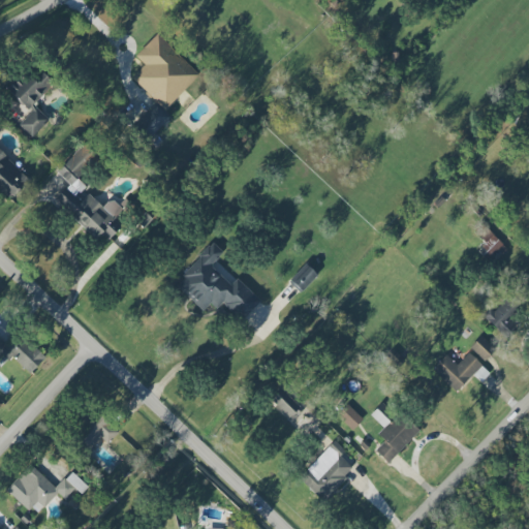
[(131,78),(163,111),(198,75),(157,33),(134,56),(144,65),(131,78)]
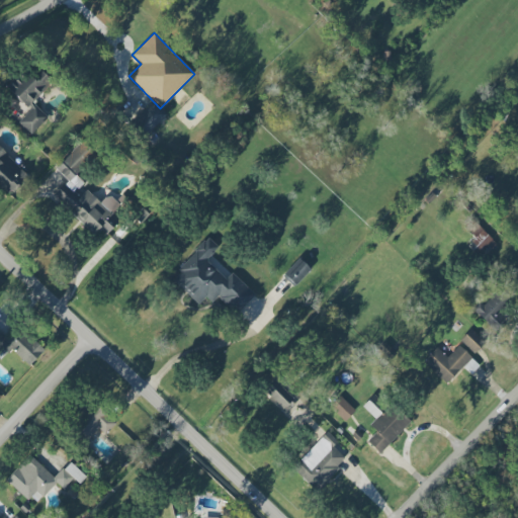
[(7,88),(30,110),(17,123),(29,136),(48,117),(32,102),(52,82),(44,74),(36,81),(25,71),(7,88)]
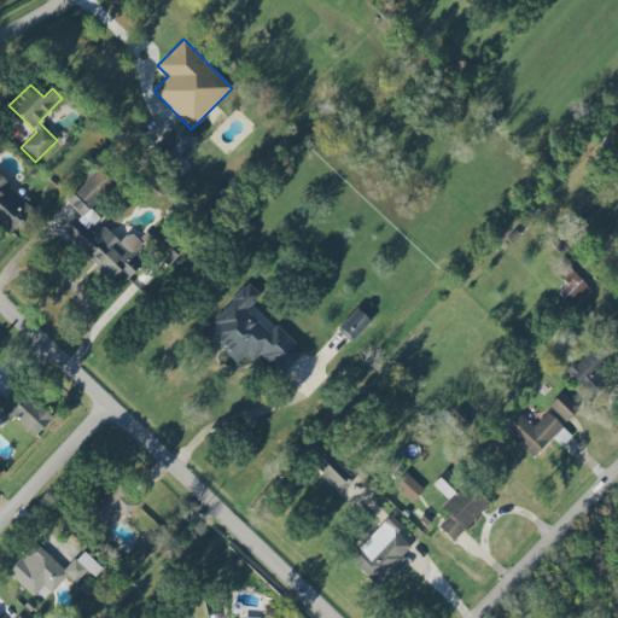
[(198,136),(181,121),(156,150),(173,165),(198,136)]
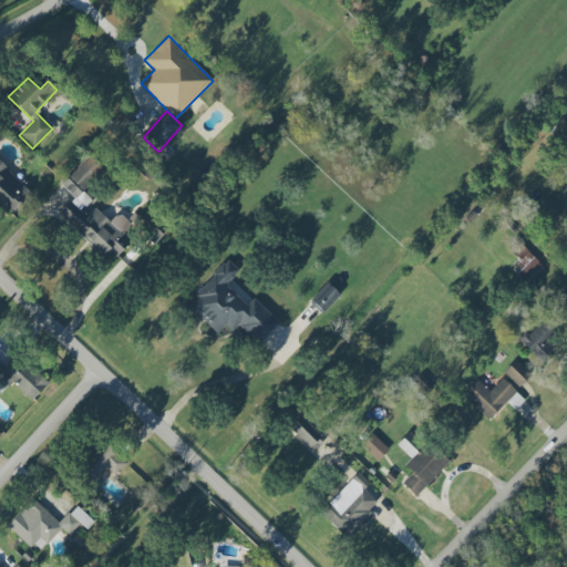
[(58,214),(102,257),(109,249),(116,257),(130,243),(123,236),(132,227),(117,214),(110,223),(94,207),(86,215),(81,209),(91,199),(82,192),(99,175),(83,160),(60,184),(73,197),(58,214)]
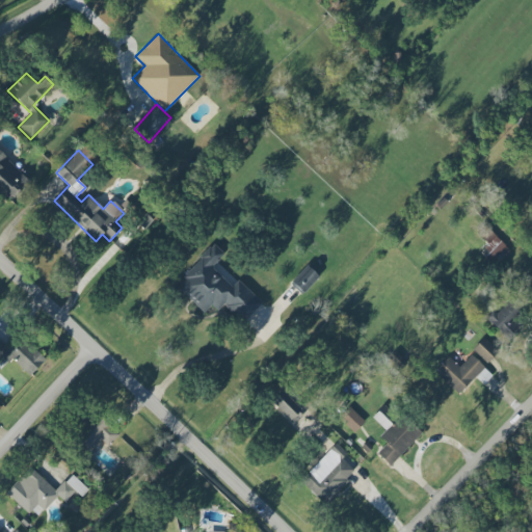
[(480,251),(493,266),(509,251),(490,230),(481,238),(487,244),(480,251)]
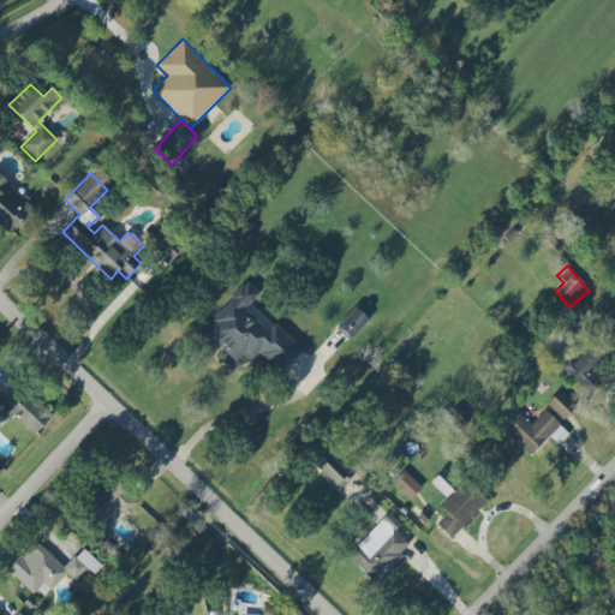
[(302,350),(275,323),(268,332),(244,309),(260,293),(246,282),(202,330),(234,362),(244,352),(251,360),(258,352),(280,372),(302,350)]
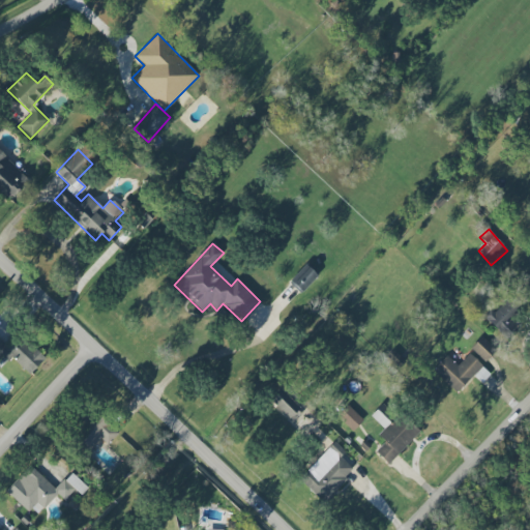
[(525,299),(529,295),(529,273),(514,286),(525,299)]
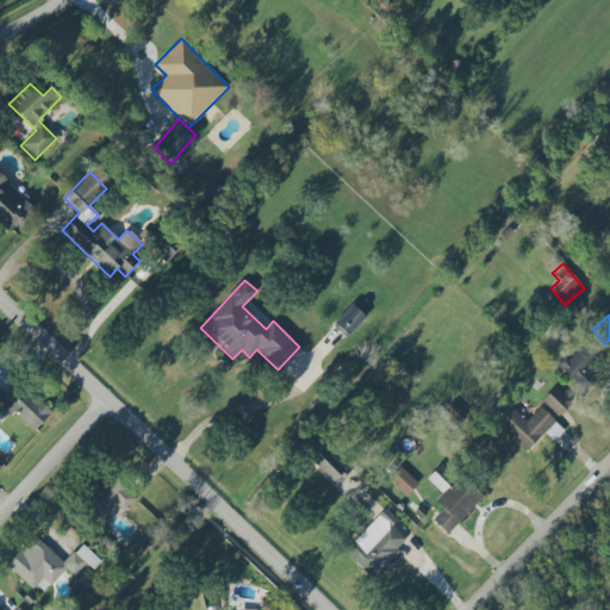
[(0,421),(2,423),(12,411),(35,430),(51,411),(24,386),(11,399),(5,393),(4,394),(0,390),(0,421)]
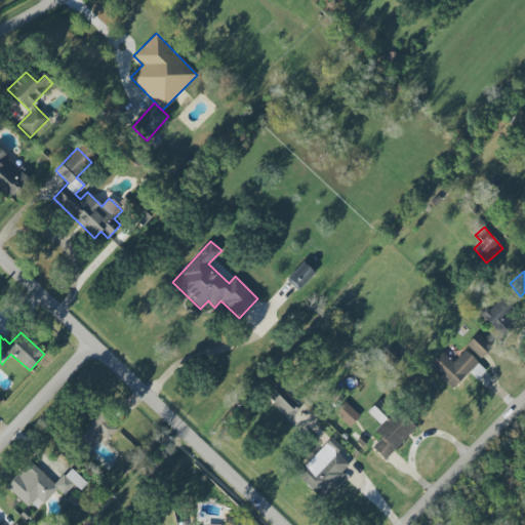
[(480,358),(491,348),(478,333),(467,344),(480,358)]
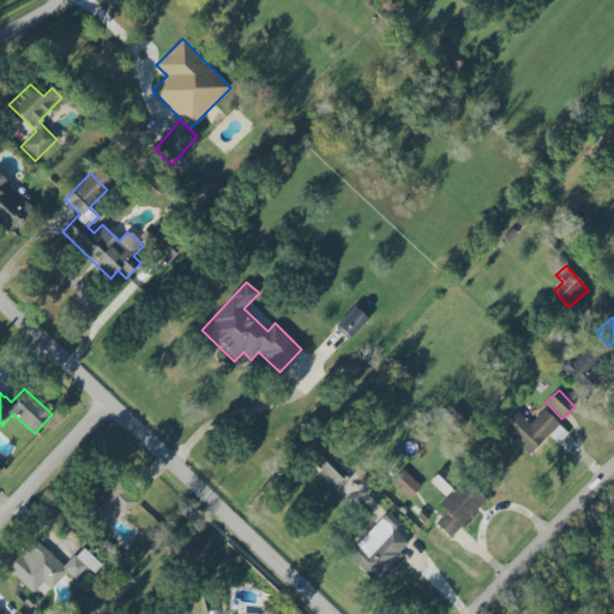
[(533,455),(558,421),(542,409),(531,423),(519,415),(506,434),(533,455)]
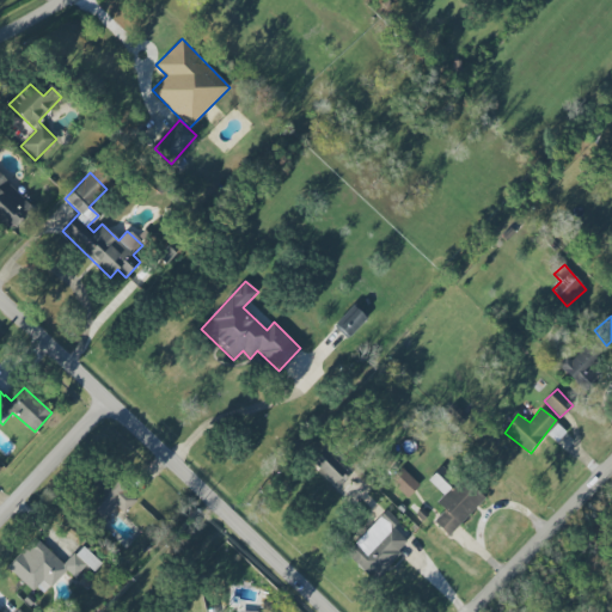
[(347,472),(325,450),(312,461),(349,501),(357,493),(342,477),(347,472)]
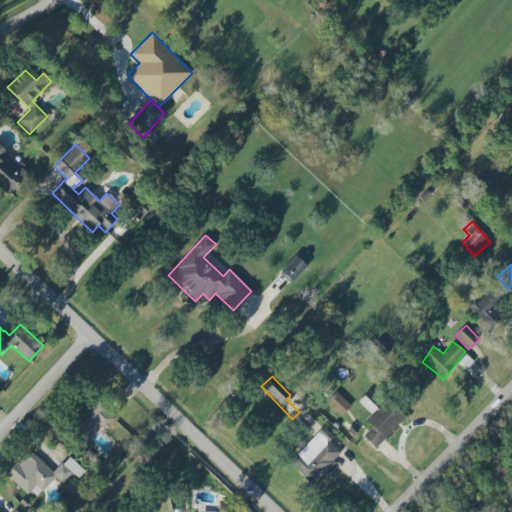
[(405,417),(388,400),(384,404),(370,389),(358,402),(371,414),(365,420),(371,427),(362,437),(375,449),(405,417)]
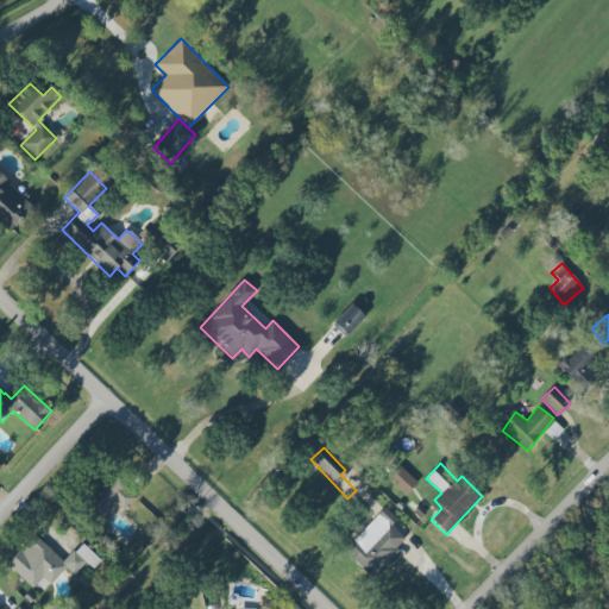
[(388,478),(406,495),(416,483),(400,465),(388,478)]
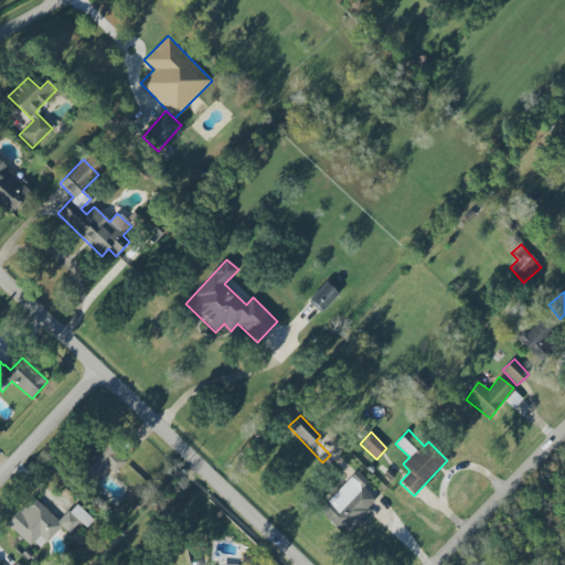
[(107,468),(114,475),(126,461),(98,436),(73,461),(94,481),(107,468)]
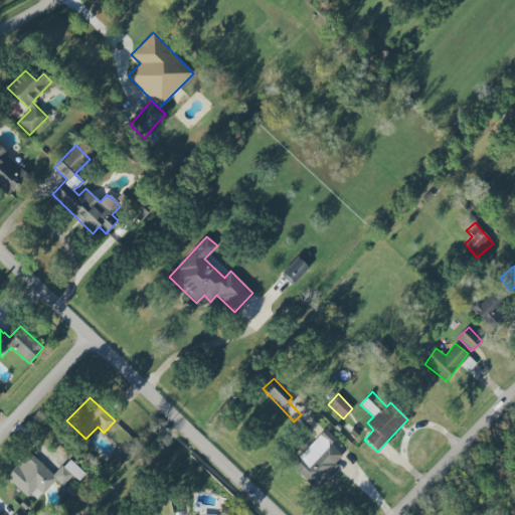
[(335,440),(325,430),(290,465),(314,488),(344,458),(330,444),(335,440)]
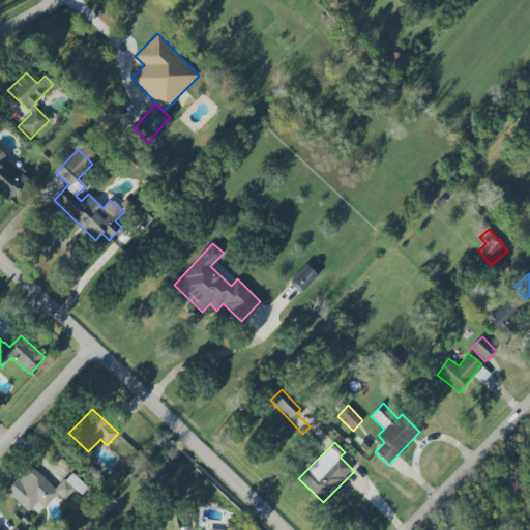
[(55,489),(32,467),(7,491),(35,518),(57,494),(64,500),(75,489),(80,494),(85,488),(70,473),(55,489)]
